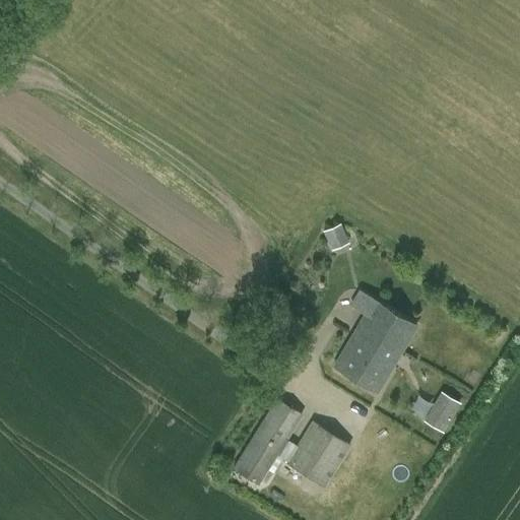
[(343,221),(325,226),(331,247),(348,242),(343,221)]
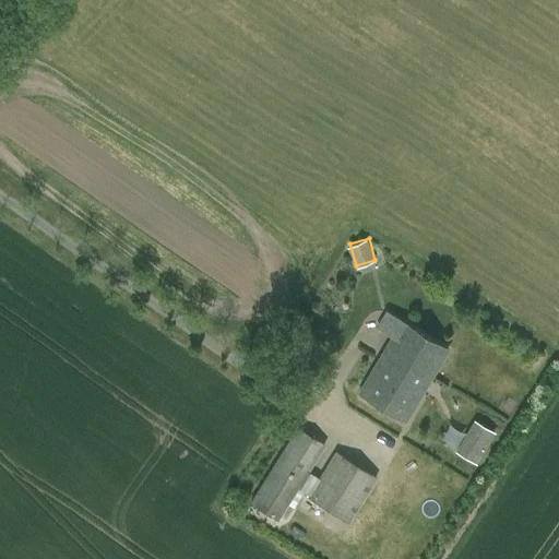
[(404,421),(448,351),(403,323),(359,394),(404,421)]
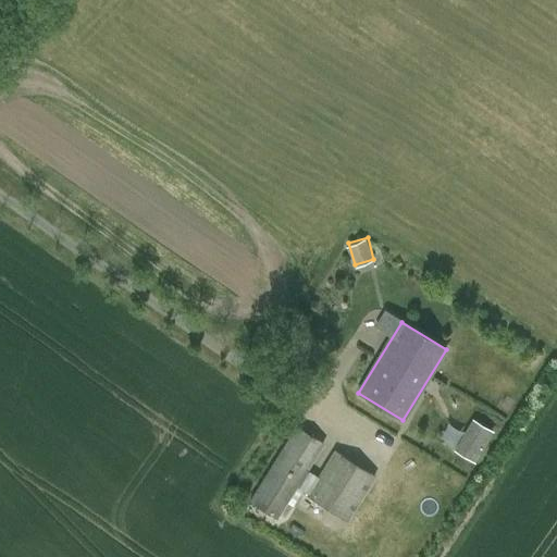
[(492,431),(473,420),(454,452),(472,462),(492,431)]
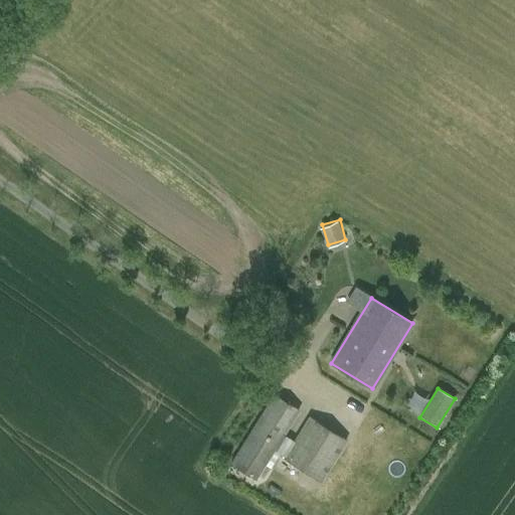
[(256,480),(301,410),(274,393),(229,464),(256,480)]
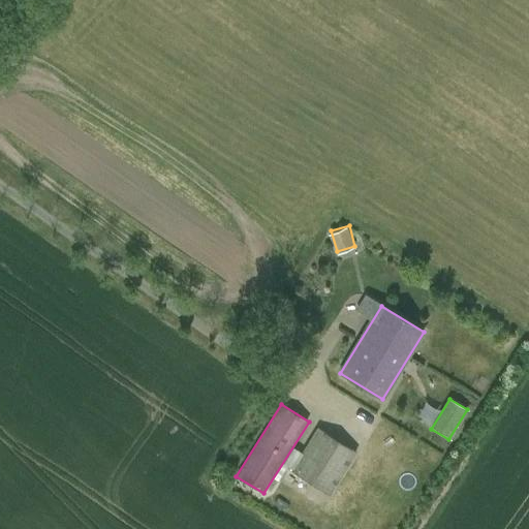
[(330,496),(358,453),(318,427),(290,470),(330,496)]
